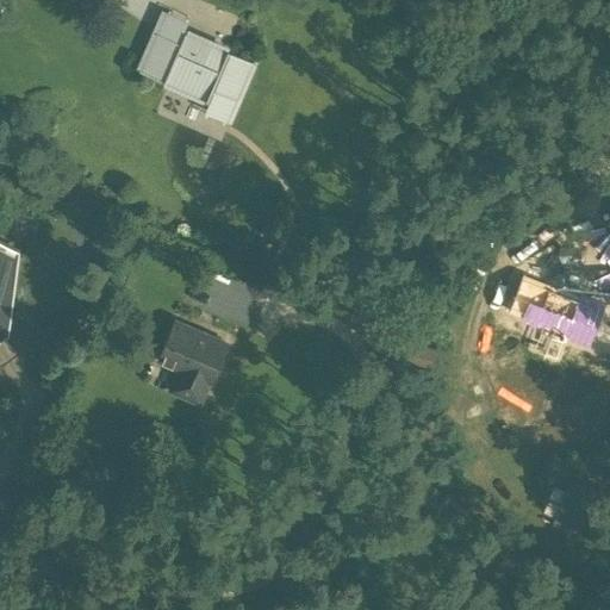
[(162,10),(135,69),(163,82),(161,87),(206,106),(211,91),(242,104),(260,63),(229,49),(230,44),(188,27),(192,20),(162,10)]
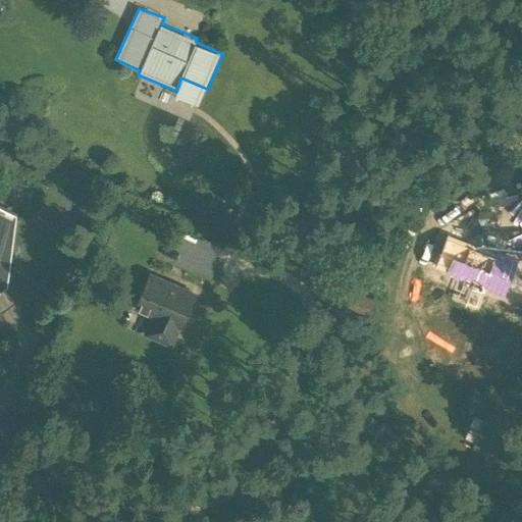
[(0,290),(7,284),(17,214),(0,204),(0,290)]
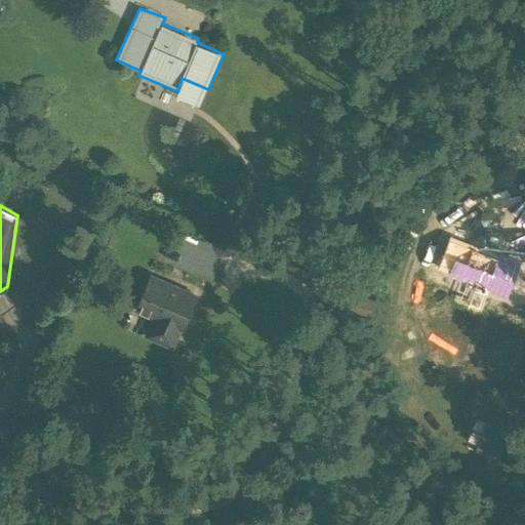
[(519,263),(450,235),(438,268),(467,279),(465,285),(485,293),(487,287),(507,294),(519,263)]
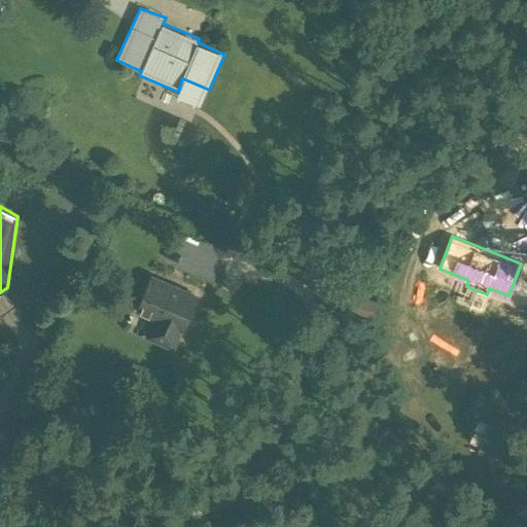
[(151,278),(138,310),(156,318),(148,337),(173,347),(180,327),(183,328),(197,296),(151,278)]
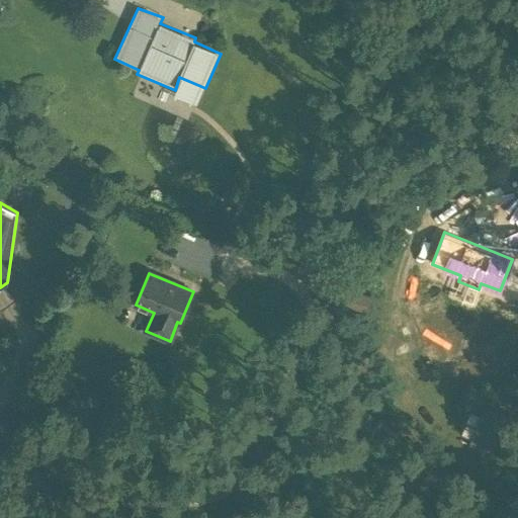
[(495,451),(508,418),(486,409),(472,443),(495,451)]
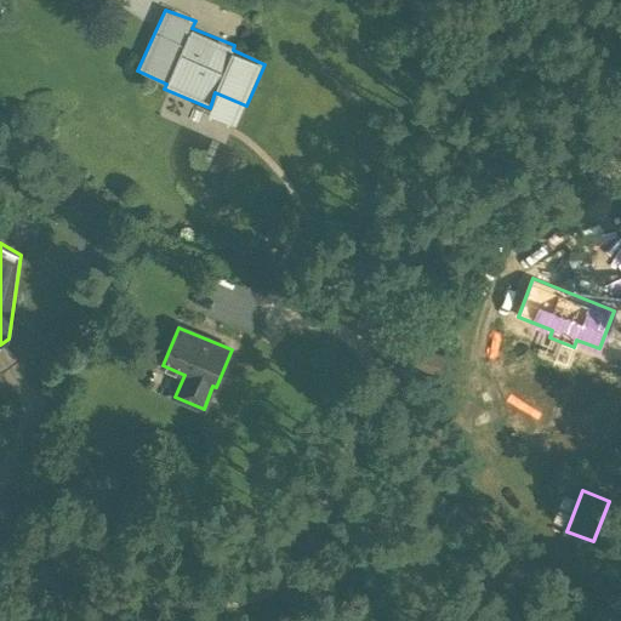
All buildings are outlined.
